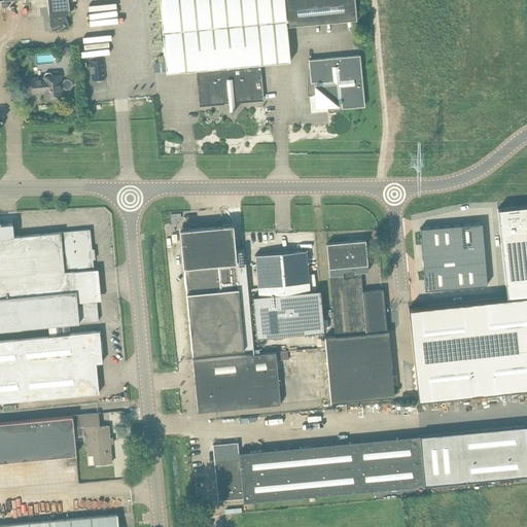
[(46,0),(48,15),(50,15),(51,22),(49,23),(53,31),(60,28),(61,30),(69,27),(66,19),(65,20),(65,14),(69,13),(68,0),(46,0)]
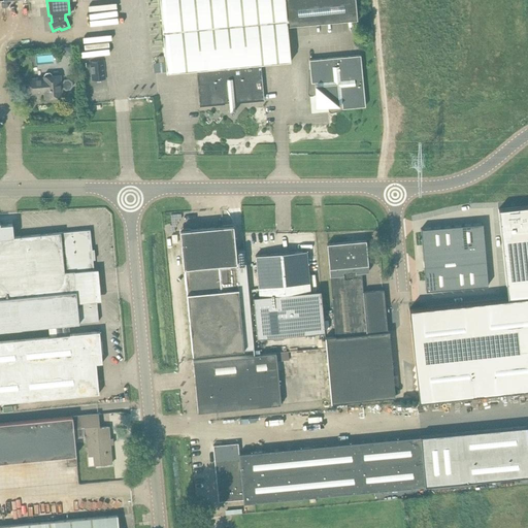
[(159,0),(166,73),(197,70),(200,105),(263,99),(260,65),(291,62),(288,26),(357,20),(355,0),(159,0)]
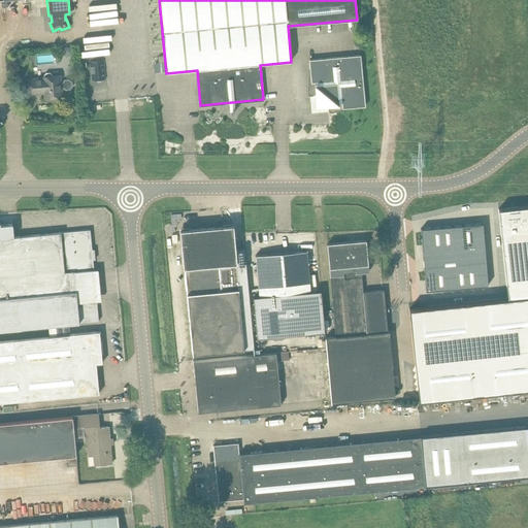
[(318,85),(315,86),(316,102),(317,102),(317,101),(318,101),(324,105),(324,106),(323,107),(339,105),(339,103),(341,103),(342,108),(365,106),(360,55),(309,60),(311,83),(317,83),(318,85)]
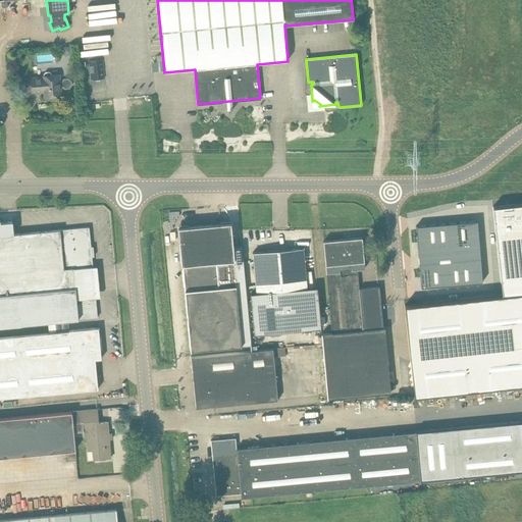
[(102,59),(88,61),(90,77),(104,75),(102,59)]
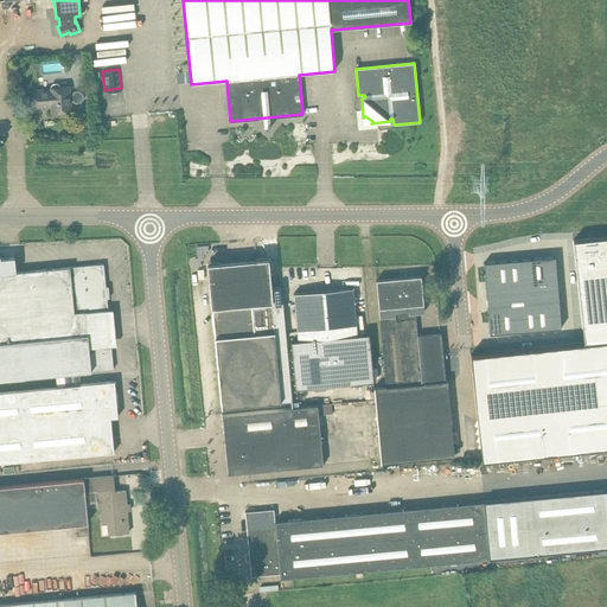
[(50,90),(32,91),(33,108),(46,107),(46,106),(51,104),(52,113),(71,112),(70,101),(72,101),(76,104),(80,103),(83,100),(82,95),(78,91),(75,93),(72,96),(69,96),(69,87),(59,88),(59,85),(57,84),(53,84),(51,87),(51,89),(50,89),(50,90)]
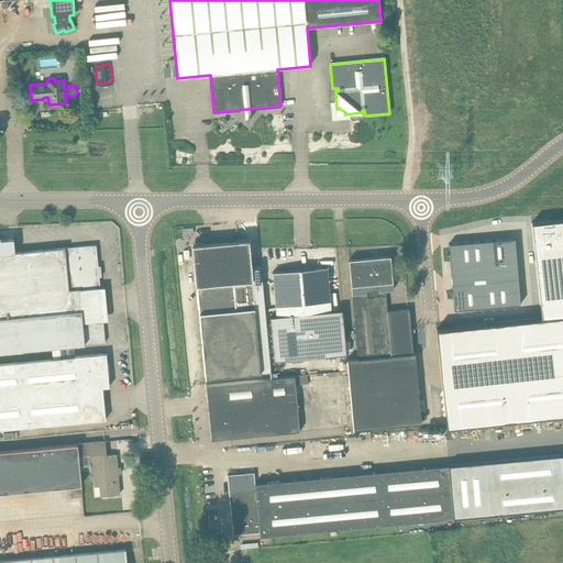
[(562,220),(531,223),(541,319),(562,316),(562,220)]
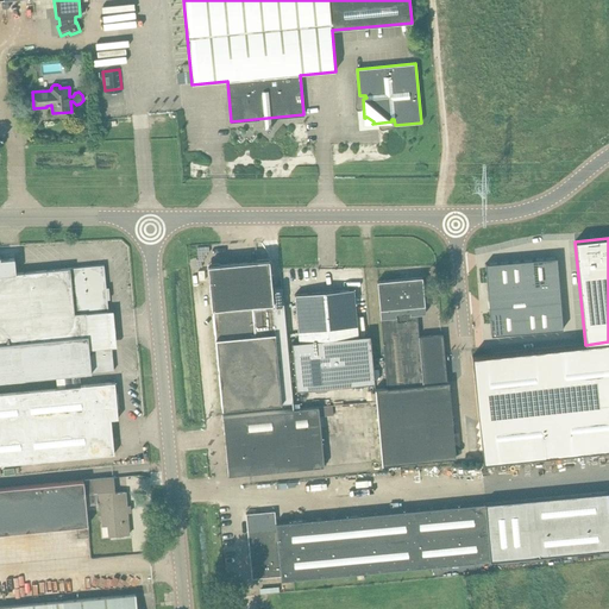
[(557,257),(484,264),(491,336),(563,330),(557,257)]
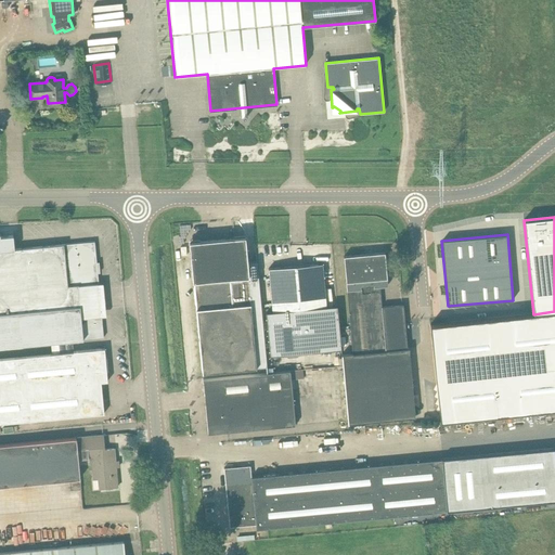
[(0,347),(51,343),(52,355),(0,359),(0,423),(104,414),(101,383),(107,382),(104,348),(73,351),(73,352),(59,353),(57,343),(103,338),(94,242),(14,249),(13,235),(0,236),(0,347)]
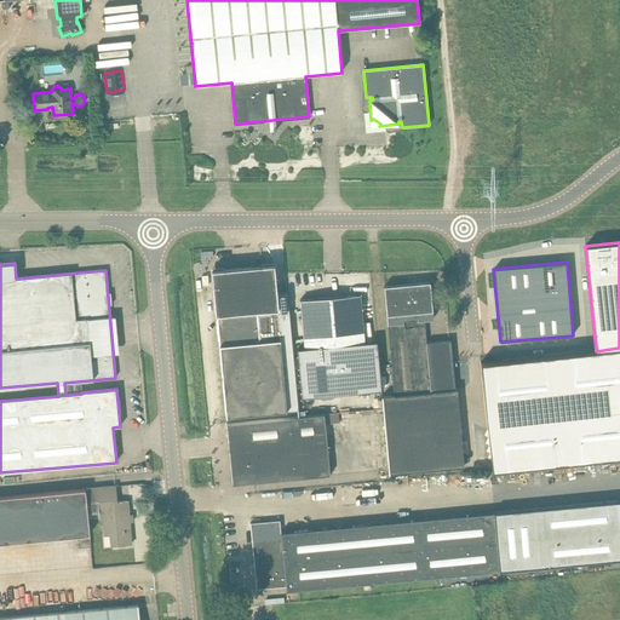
[(214,271),(212,273),(216,315),(217,315),(225,417),(286,411),(298,409),(287,292),(275,293),(273,268),(271,265),(214,271)]
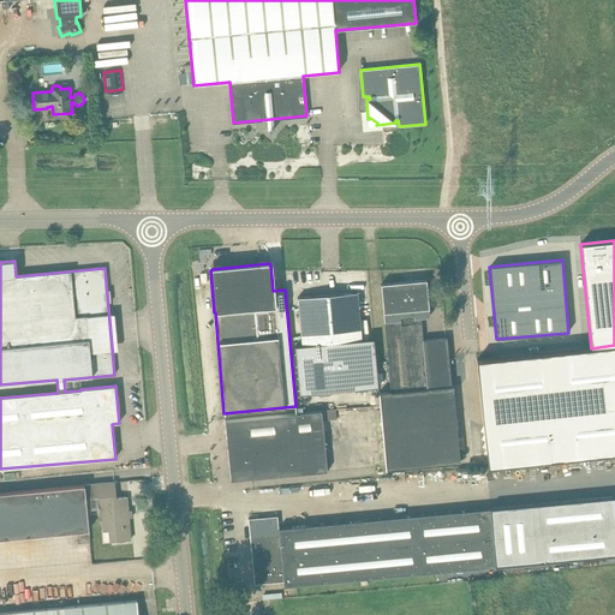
[(381,285),(388,365),(390,392),(378,393),(386,470),(460,463),(453,387),(452,387),(447,338),(423,340),(421,317),(429,316),(427,280),(381,285)]
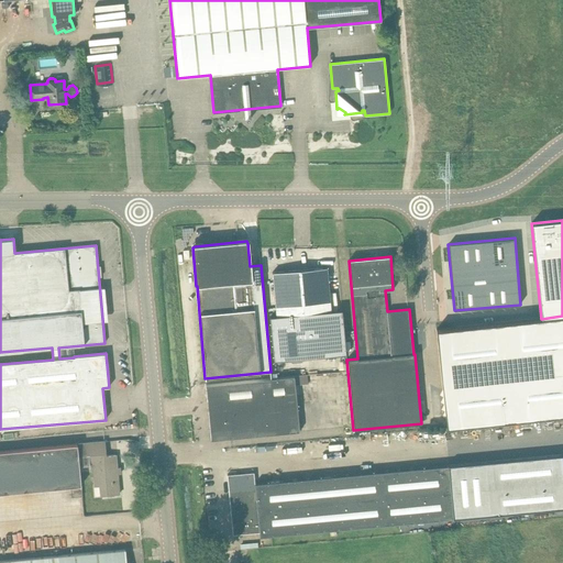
[(331,311),(327,267),(280,272),(273,273),(276,316),(269,317),(274,361),(345,354),(342,310),(331,311)]
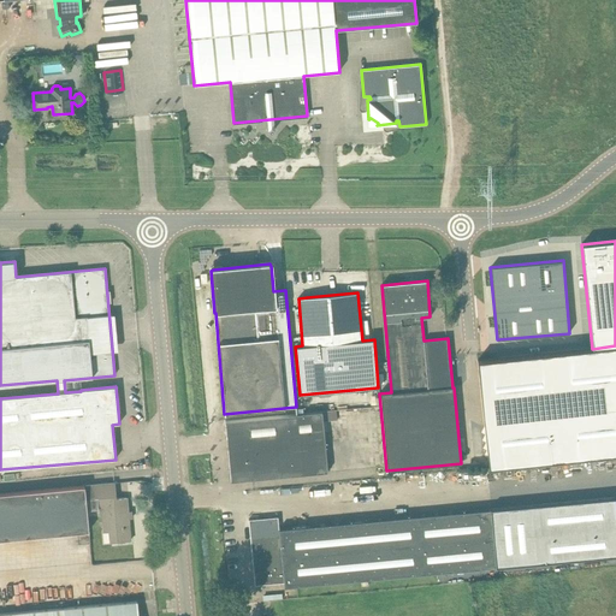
[(615,345),(592,349),(477,361),(489,468),(615,454),(615,345)]
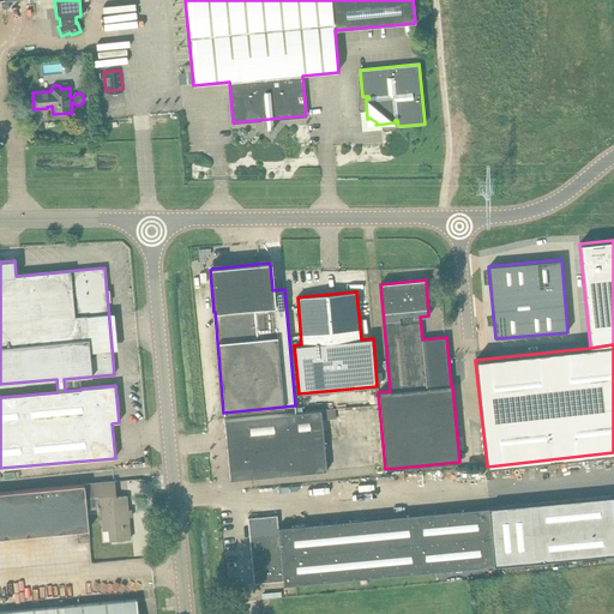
[(326,470),(325,458),(320,410),(224,420),(230,480),(326,470)]
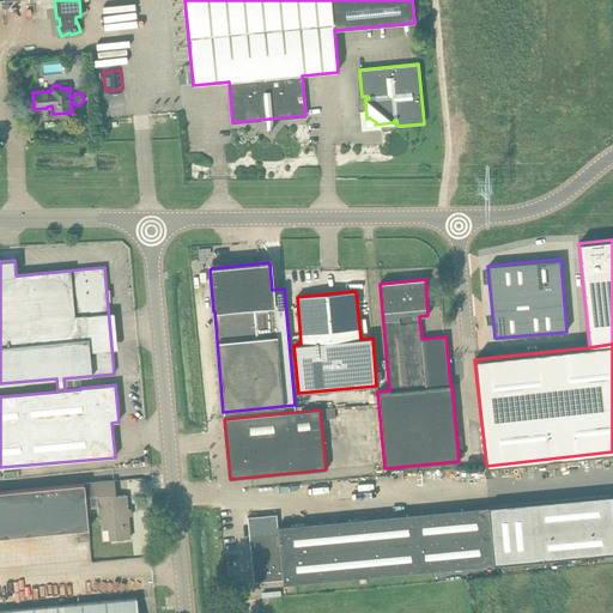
[(102,481),(85,484),(87,508),(98,507),(101,507),(103,529),(113,529),(114,540),(117,539),(129,539),(126,496),(115,496),(114,481),(102,481)]
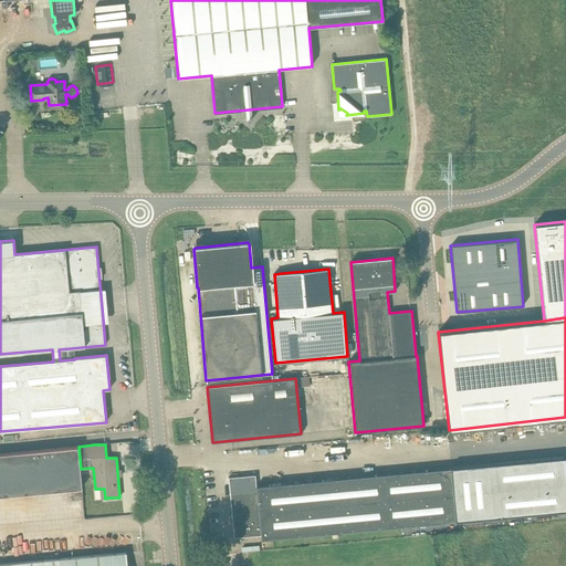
[(0,453),(0,495),(71,490),(71,500),(83,499),(77,447),(0,453)]
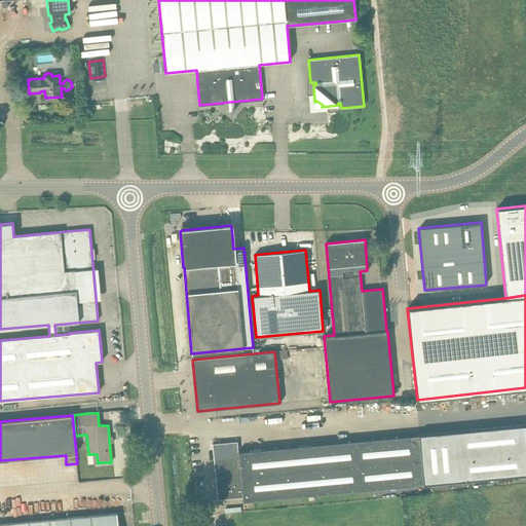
[(525,440),(525,425),(418,435),(423,485),(525,475),(525,440)]
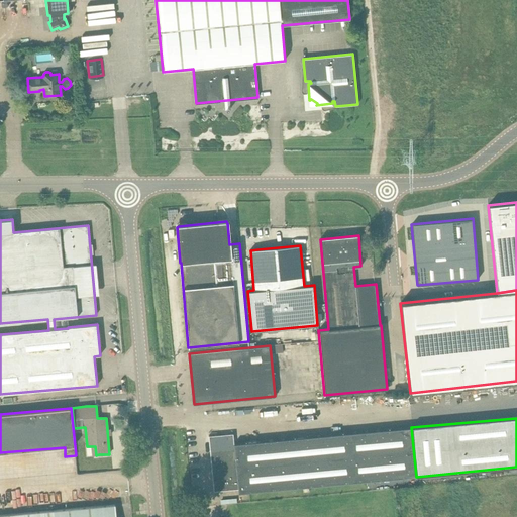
[(228,434),(208,436),(213,491),(238,489),(238,493),(396,479),(416,477),(411,427),(234,444),(229,444),(228,434)]
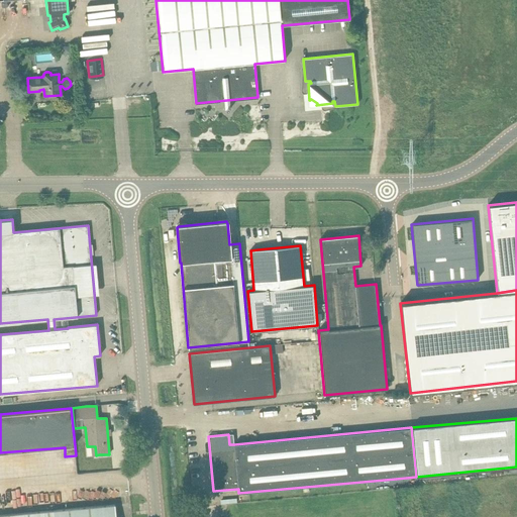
[(0,516),(115,516),(115,505),(105,506),(0,515),(0,516)]
